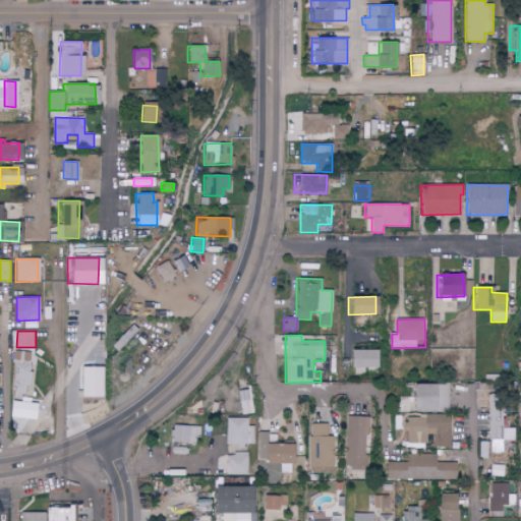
[(31,352),(13,350),(12,360),(30,362),(31,352)]
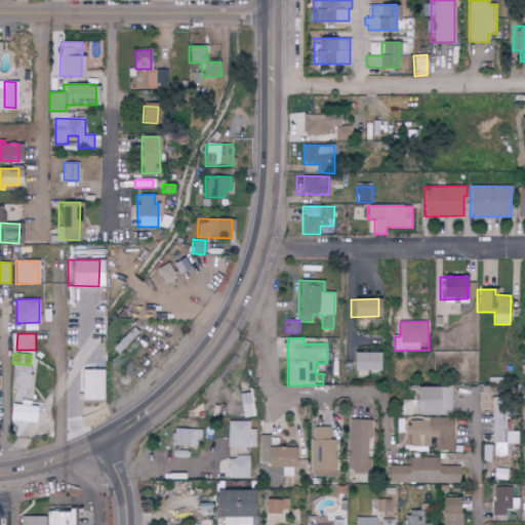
[(379,353),(351,353),(351,370),(358,370),(358,377),(367,377),(367,370),(379,370),(379,353)]
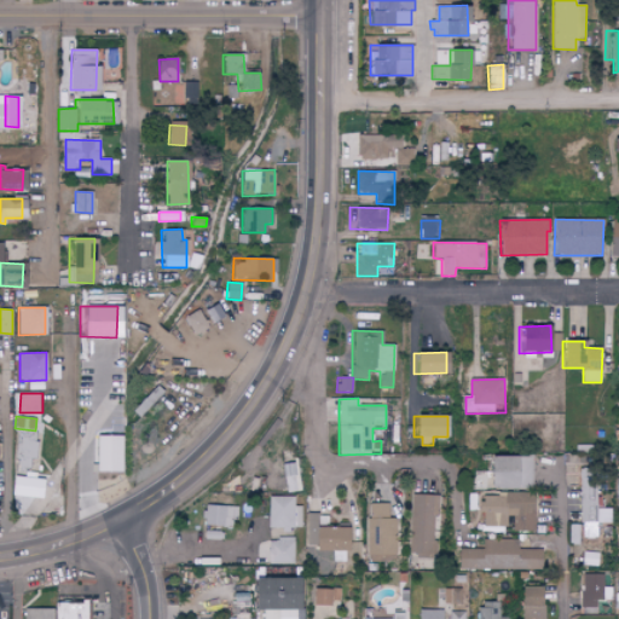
[(16,472),(35,472),(36,432),(17,432),(16,472)]
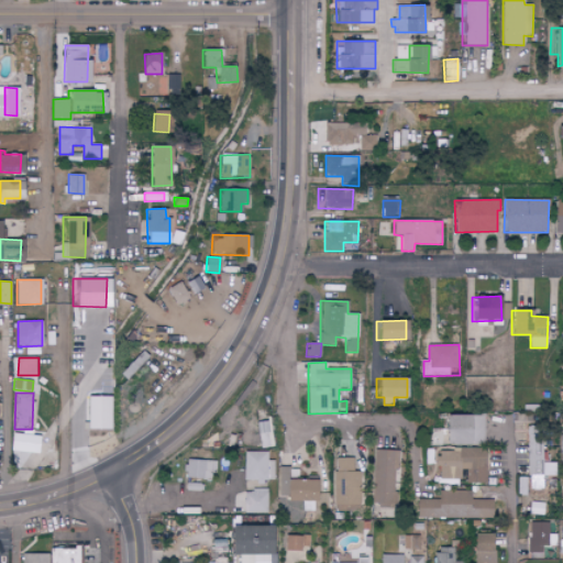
[(109,397),(86,397),(87,430),(110,429),(109,397)]
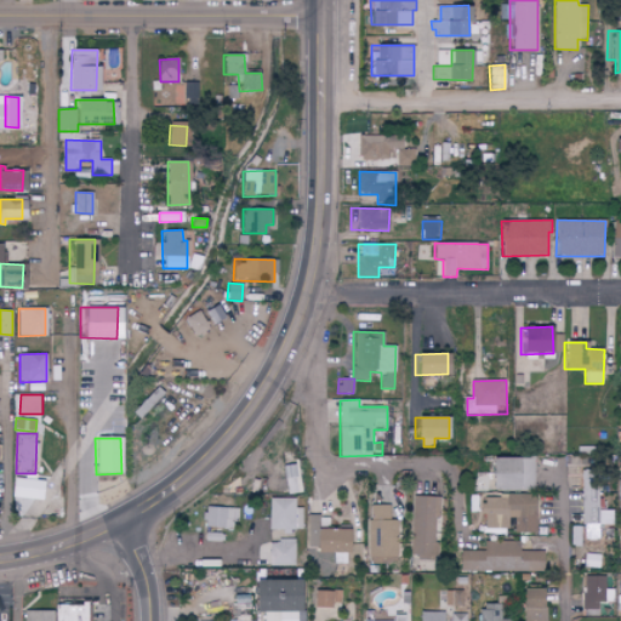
[(534,490),(533,457),(488,459),(489,491),(534,490)]
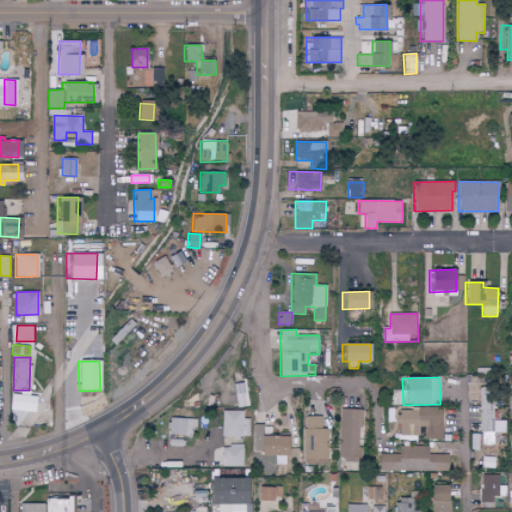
[(235,384),(237,408),(249,406),(246,383),(235,384)]
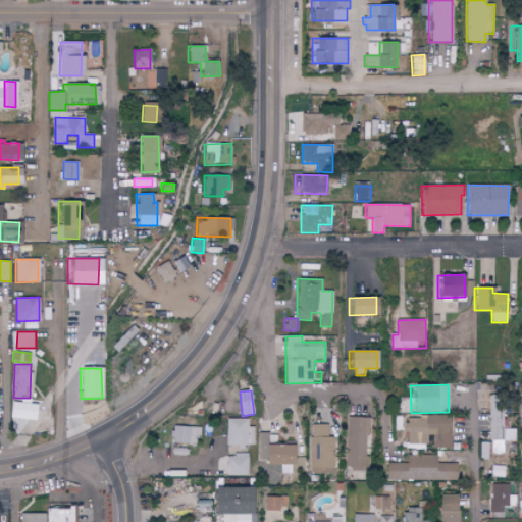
[(501,441),(501,411),(486,411),(486,415),(479,414),(478,433),(488,433),(488,441),(501,441)]
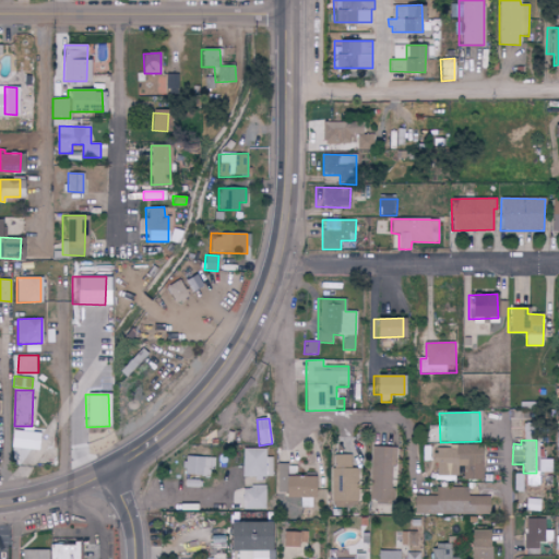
[(483,447),(435,445),(433,476),(456,476),(456,466),(463,466),(462,479),(482,480),(483,447)]
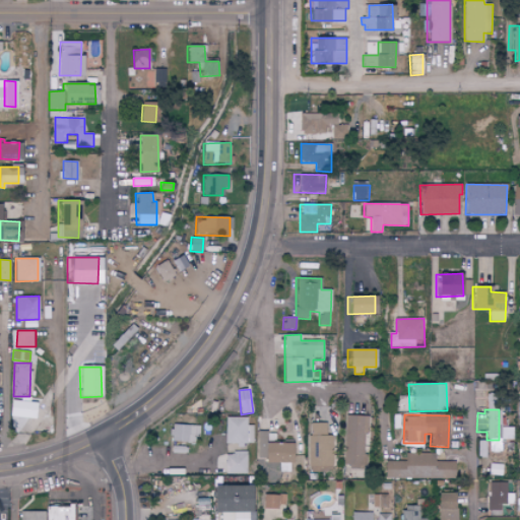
[(370,433),(370,416),(345,415),(344,466),(366,466),(367,433),(370,433)]
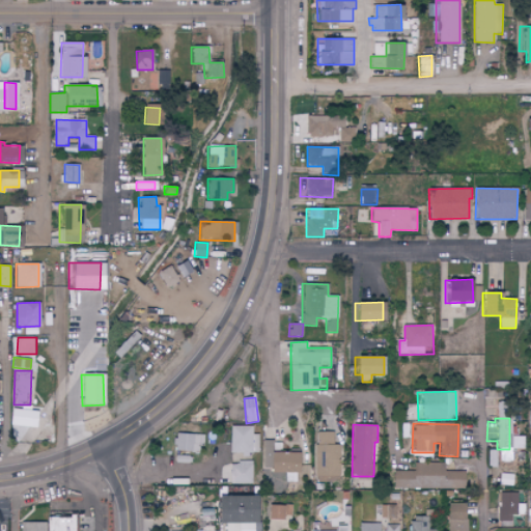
[(253,426),(229,426),(230,453),(260,453),(259,435),(253,435),(253,426)]
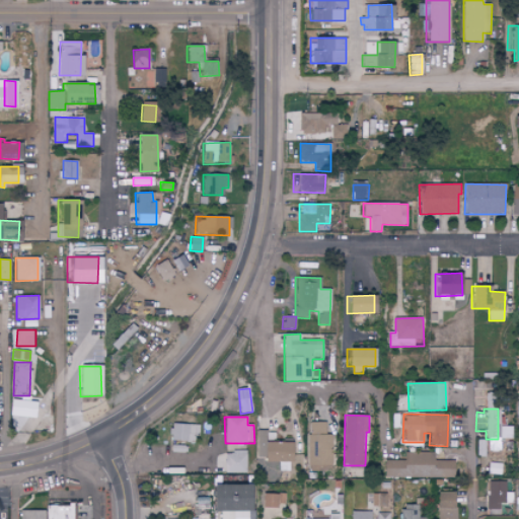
[(308,471),(335,470),(334,435),(327,435),(327,422),(311,423),(311,436),(307,436),(308,471)]
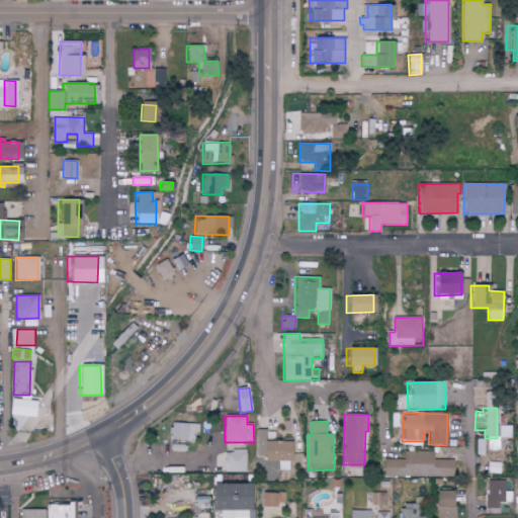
[(195,440),(196,424),(171,423),(170,440),(195,440)]
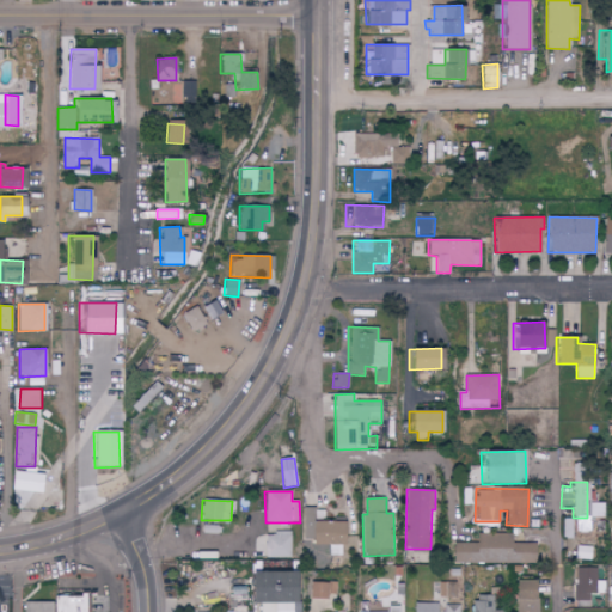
[(346,521),(325,521),(325,509),(304,509),(304,543),(330,543),(330,556),(342,556),(342,546),(346,546),(346,521)]
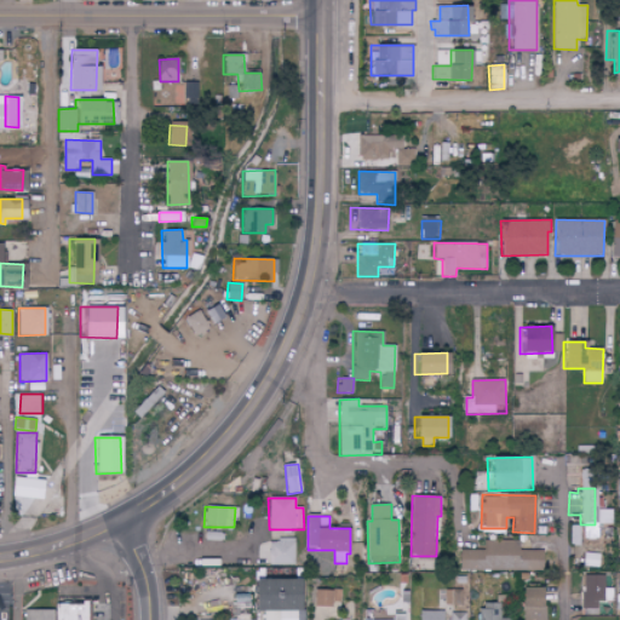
[(294,564),(293,540),(269,540),(270,566),(294,564)]
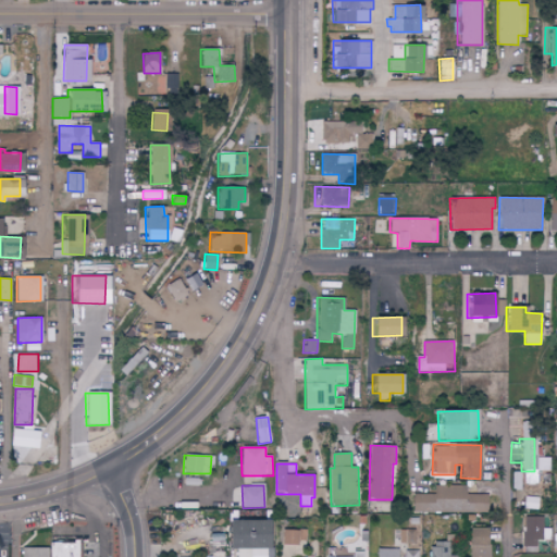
[(467,486),(434,485),(433,495),(411,494),(411,512),(486,514),(486,495),(466,494),(467,486)]
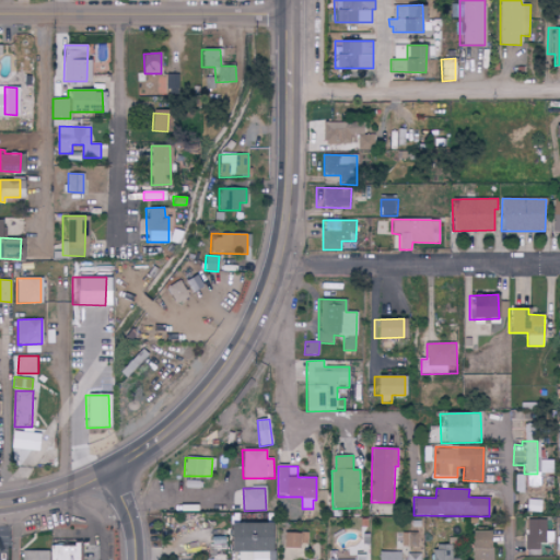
[(541,513),(541,500),(527,500),(526,512),(541,513)]
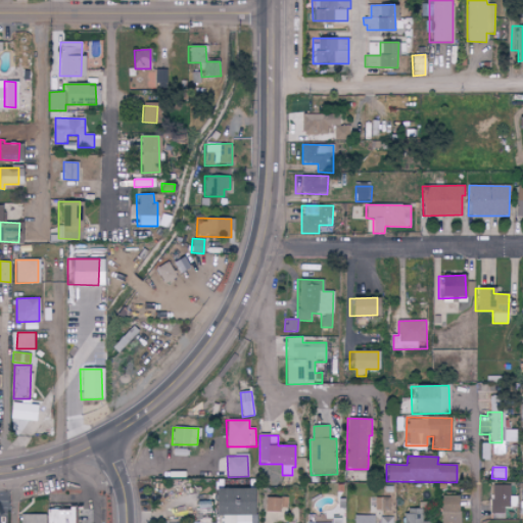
[(512,496),(511,485),(491,486),(492,513),(507,513),(507,508),(518,507),(517,496),(512,496)]
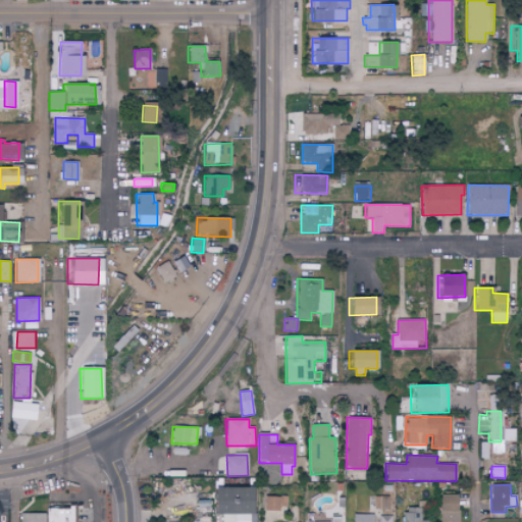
[(250,521),(251,487),(211,487),(211,515),(222,515),(221,521),(250,521)]
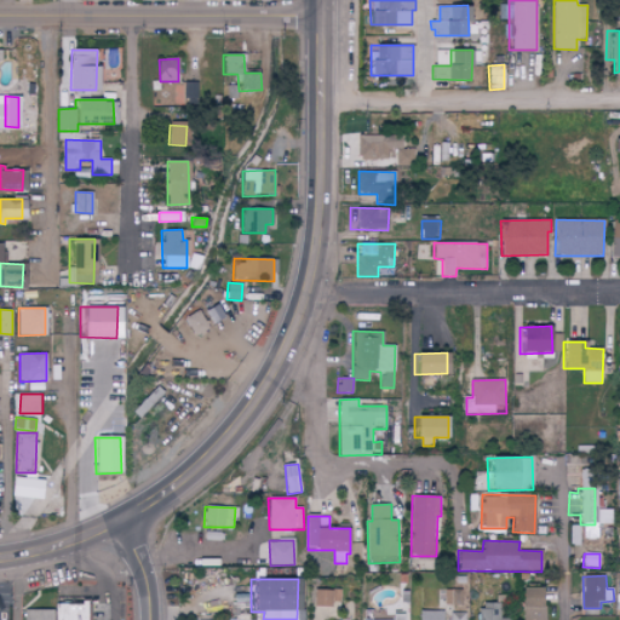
[(540,589),(523,587),(522,619),(544,619),(545,606),(540,606),(540,589)]
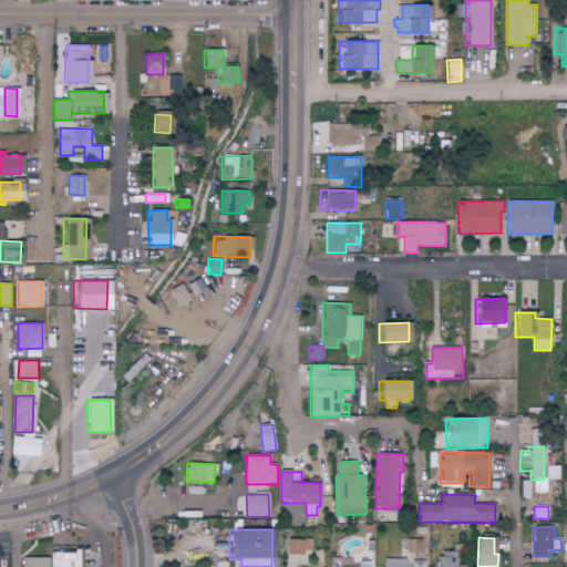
[(286,554),(312,554),(312,539),(287,539),(286,554)]
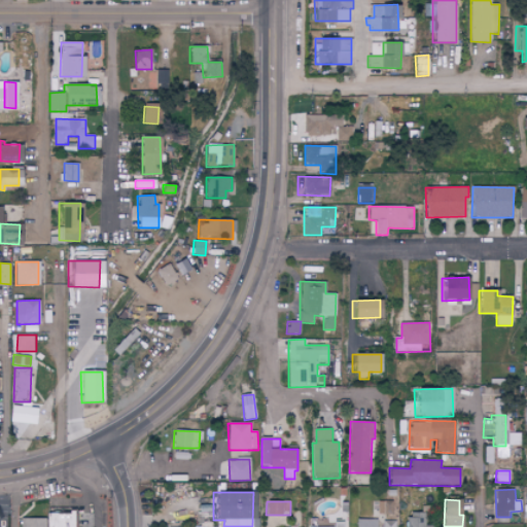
[(392,501),(378,501),(378,514),(392,515),(392,501)]
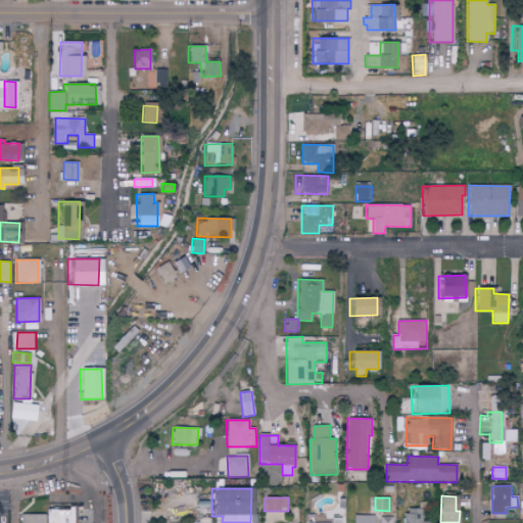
[(21,522),(72,522),(73,510),(46,510),(46,515),(22,515),(21,522)]
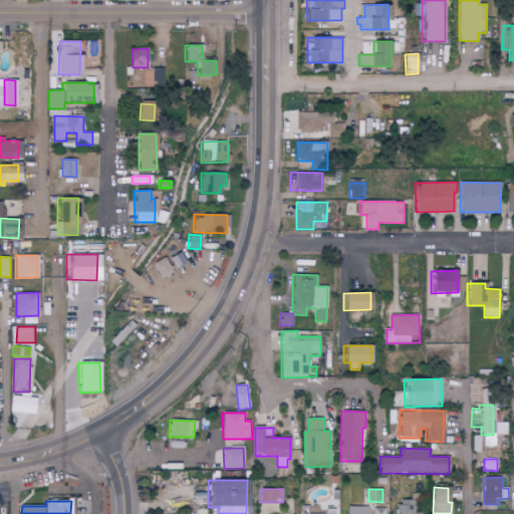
[(395,513),(421,513),(413,512),(413,502),(396,502),(395,513)]
